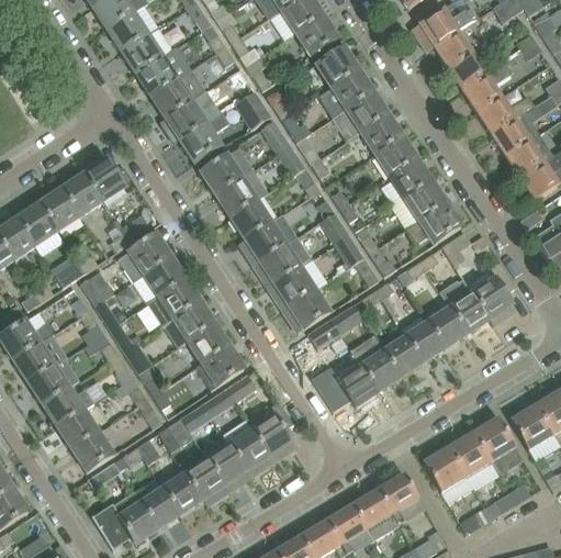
[(102,0),(93,7),(108,29),(134,11),(144,6),(148,2),(146,0),(102,0)]
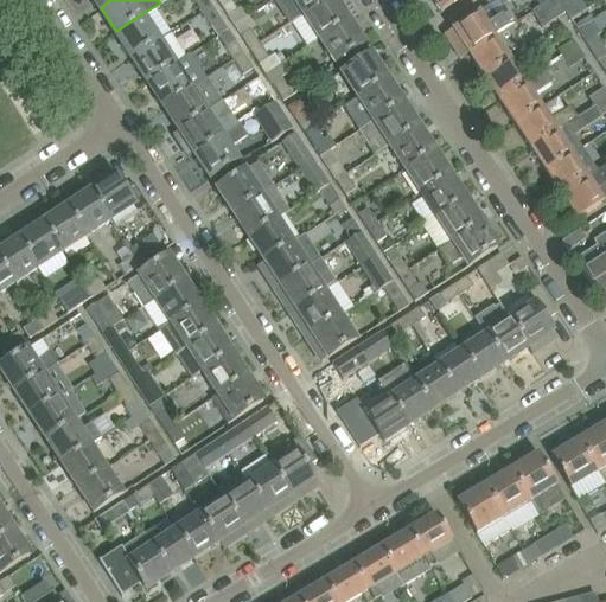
[(228,12),(238,6),(234,0),(219,0),(228,12)]
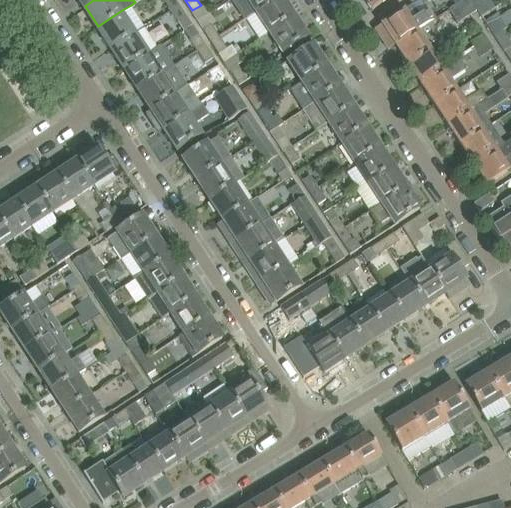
[(231,0),(243,18),(254,11),(253,11),(269,0),(231,0)]
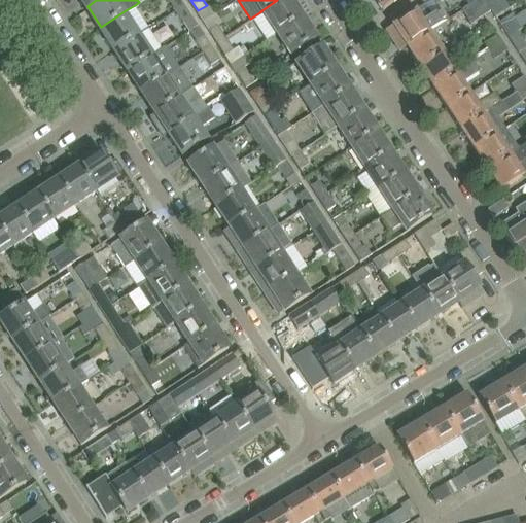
[(303,14),(293,0),(277,0),(260,11),(261,11),(275,32),(303,14)]
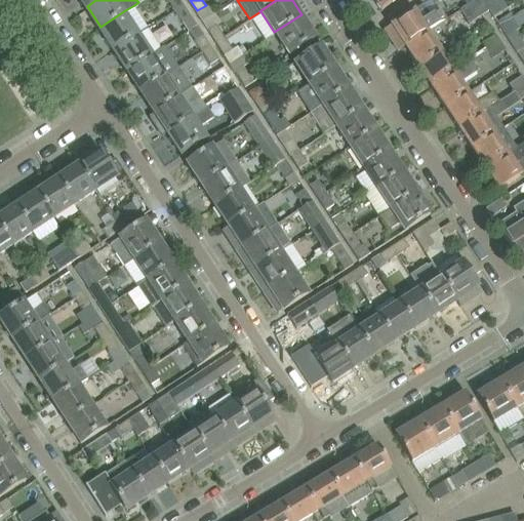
[(376,0),(381,8),(394,0),(376,0)]
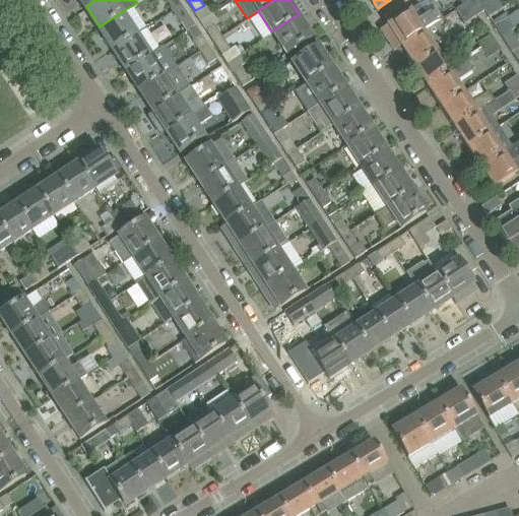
[(468,0),(462,4),(456,8),(466,22),(485,9),(482,4),(479,0),(468,0)]
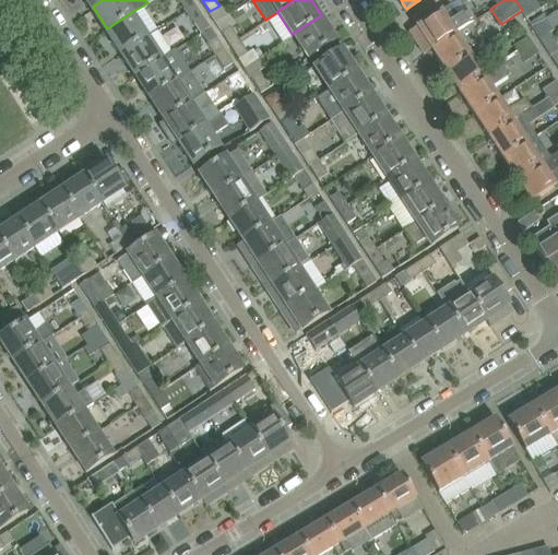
[(210,24),(204,15),(196,3),(191,6),(190,3),(186,7),(194,21),(201,31),(210,24)]
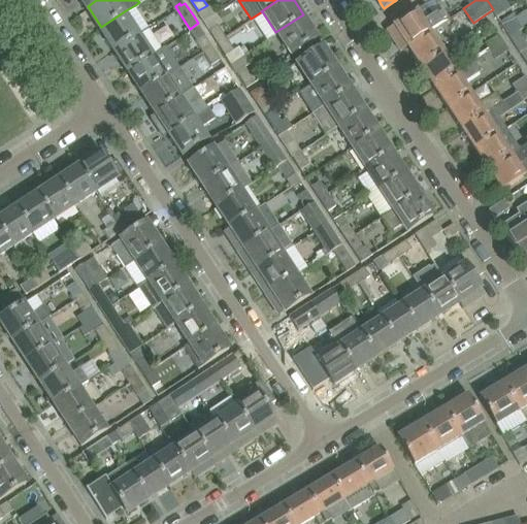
[(135,5),(126,10),(101,27),(114,47),(140,31),(149,26),(135,5)]
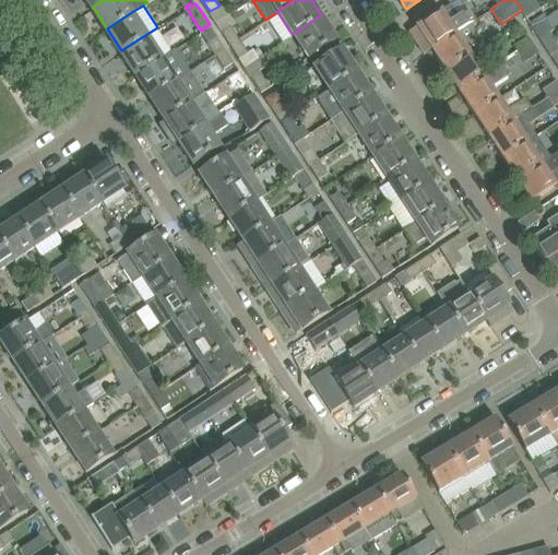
[(442,9),(417,25),(411,30),(419,44),(427,39),(431,47),(456,31),(474,19),(467,9),(450,21),(442,9)]
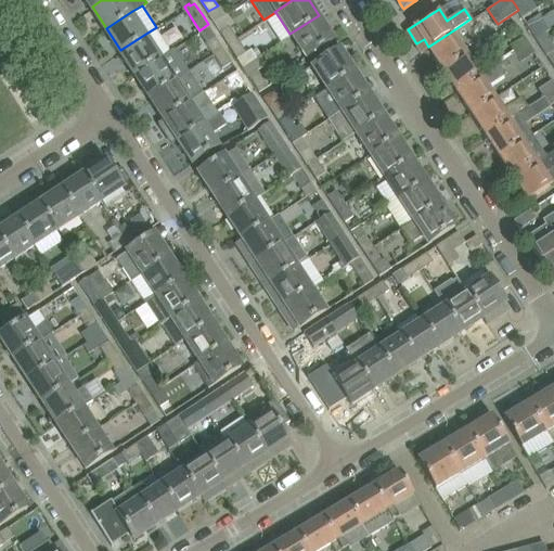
[(526,22),(536,37),(545,30),(553,26),(542,11),(526,22)]
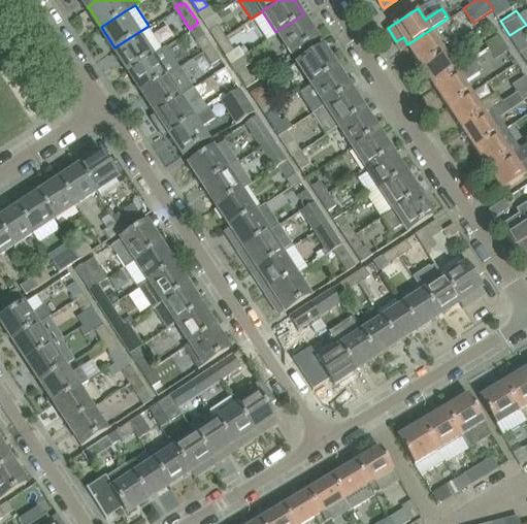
[(318,36),(303,14),(275,32),(290,55),(318,36)]
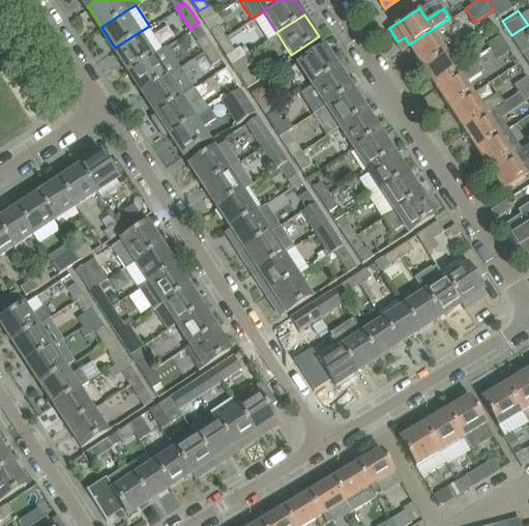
[(433,29),(409,45),(422,65),(446,50),(461,40),(447,20),(433,29)]
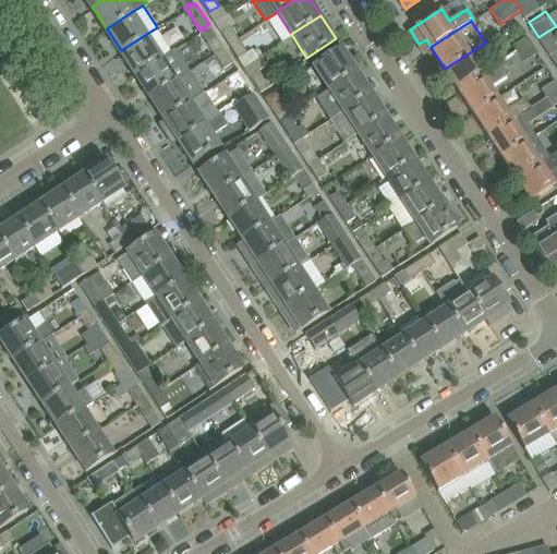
[(231,24),(222,31),(229,41),(233,38),(235,41),(240,38),(231,24)]
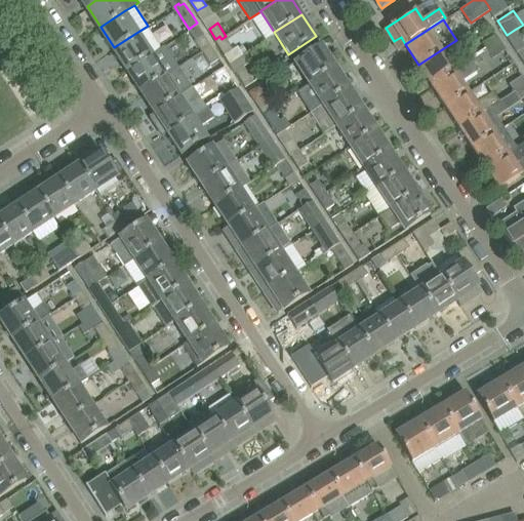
[(148,26),(139,31),(114,47),(128,69),(153,52),(161,46),(148,26)]
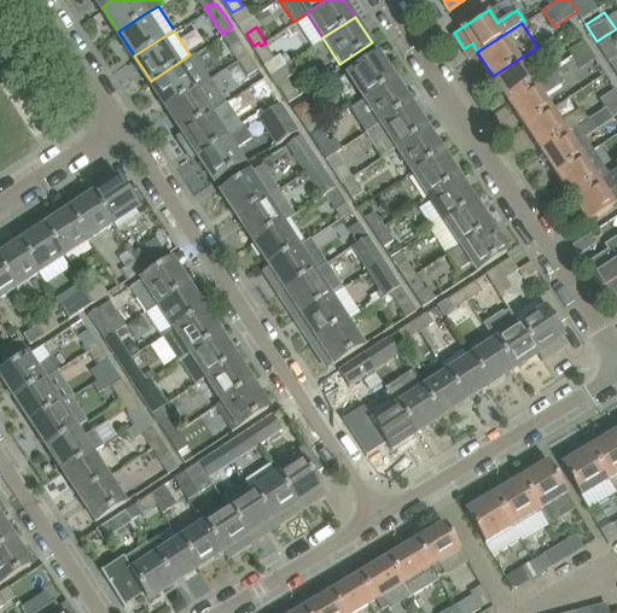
[(616,47),(607,34),(597,41),(609,59),(616,53),(616,47)]
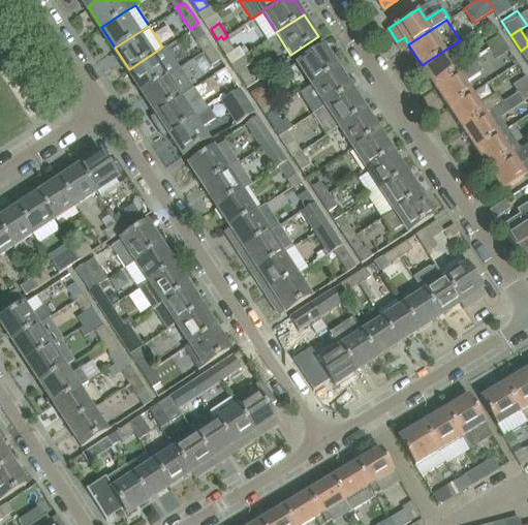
[(209,48),(213,45),(204,32),(195,37),(203,49),(208,45),(209,48)]
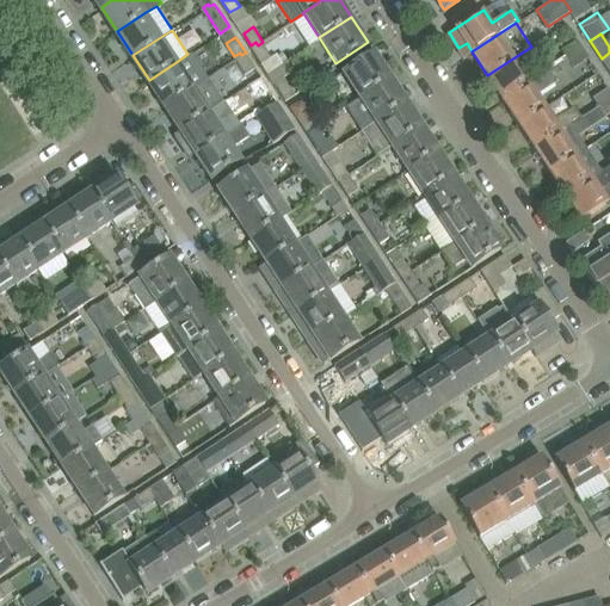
[(561,48),(567,57),(584,47),(578,37),(561,48)]
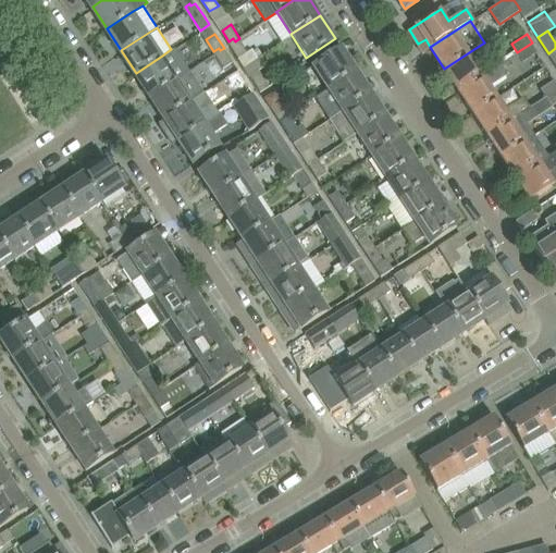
[(237,56),(247,49),(239,38),(235,41),(233,38),(229,41),(237,56)]
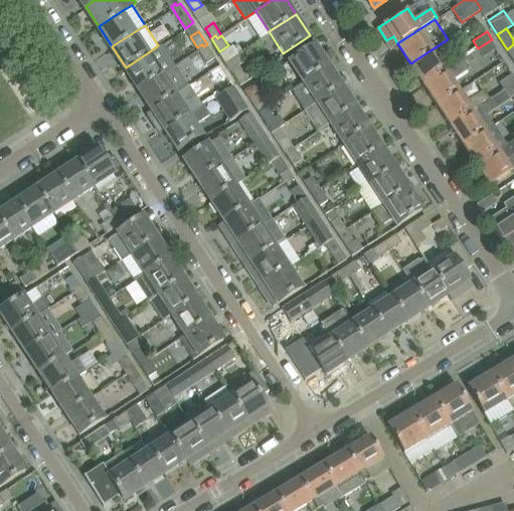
[(497,46),(492,39),(478,48),(483,55),(497,46)]
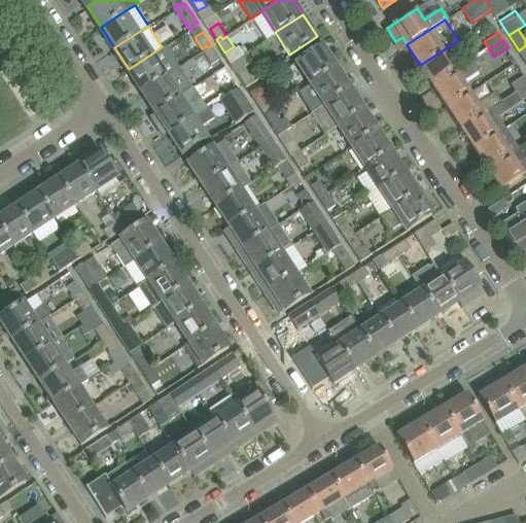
[(162,46),(153,53),(129,69),(142,90),(179,65),(166,44),(162,46)]
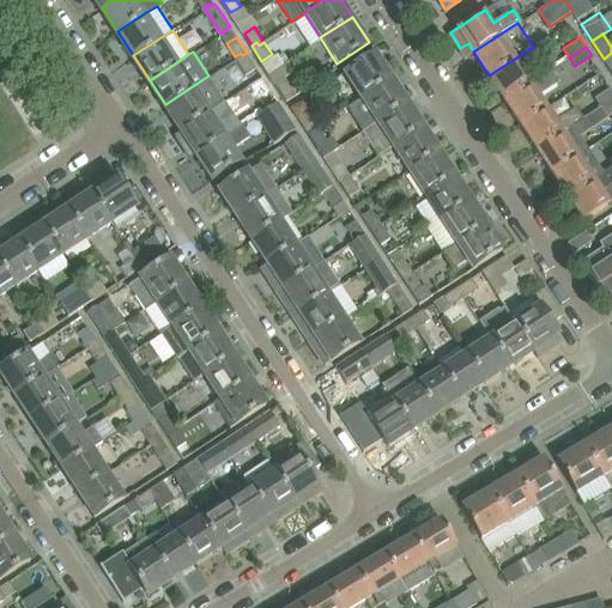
[(255,65),(247,53),(242,55),(241,53),(235,56),(246,72),(255,65)]
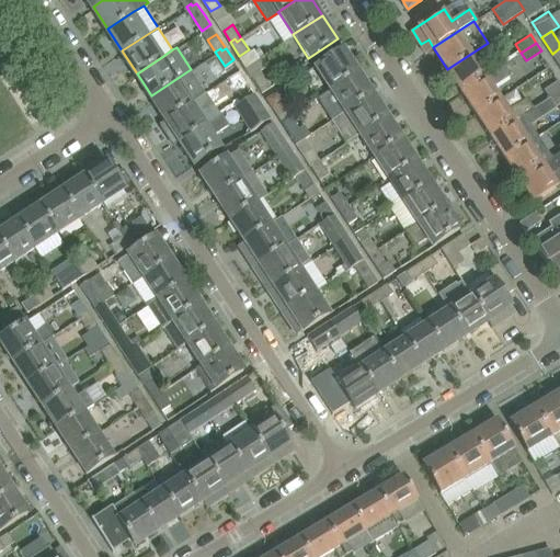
[(328,89),(357,69),(343,48),(313,67),(328,89)]
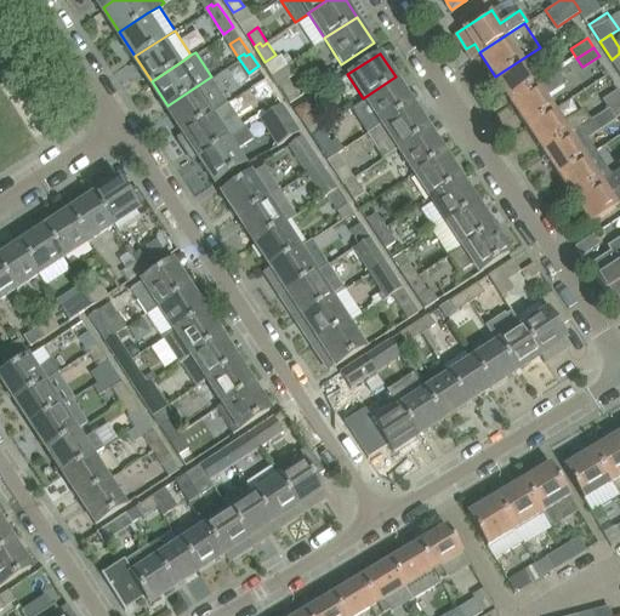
[(539,83),(523,58),(495,77),(512,101),(539,83)]
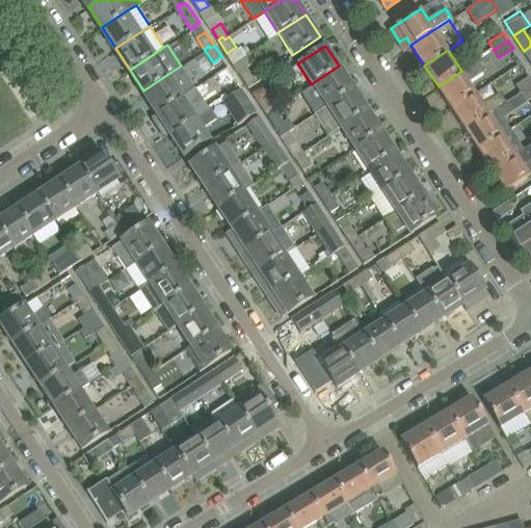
[(461,71),(439,86),(452,107),(476,91),(469,81),(486,71),(480,61),(479,59),(461,71)]
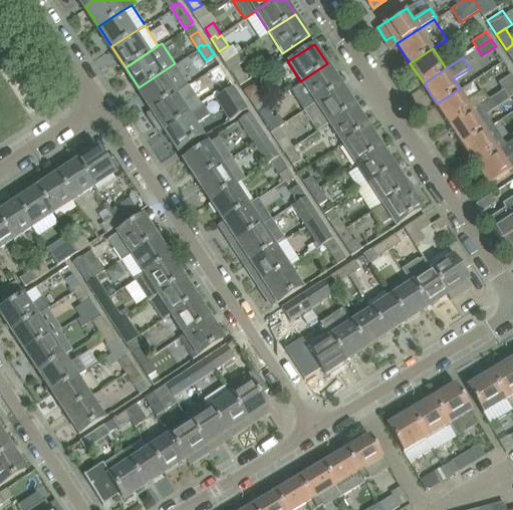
[(230,68),(238,80),(247,74),(239,62),(230,68)]
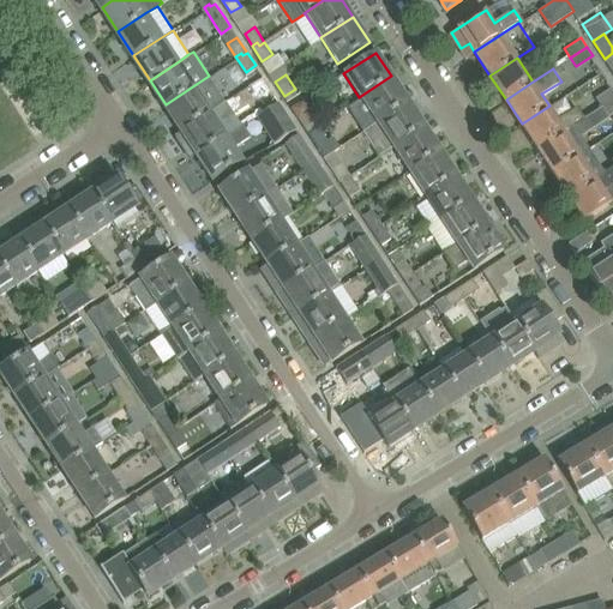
[(166,104),(181,128),(211,109),(224,100),(209,76),(166,104)]
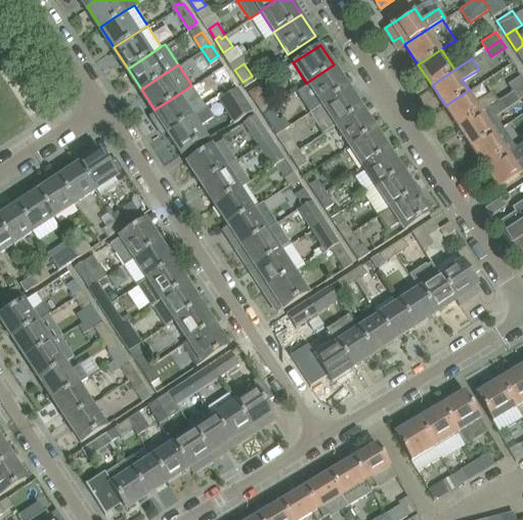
[(348,86),(334,65),(306,83),(319,103),(348,86)]
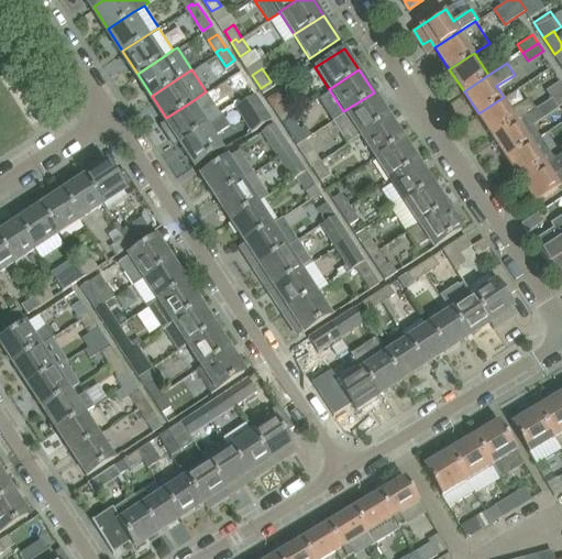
[(246,78),(238,85),(245,96),(250,92),(252,96),(256,92),(246,78)]
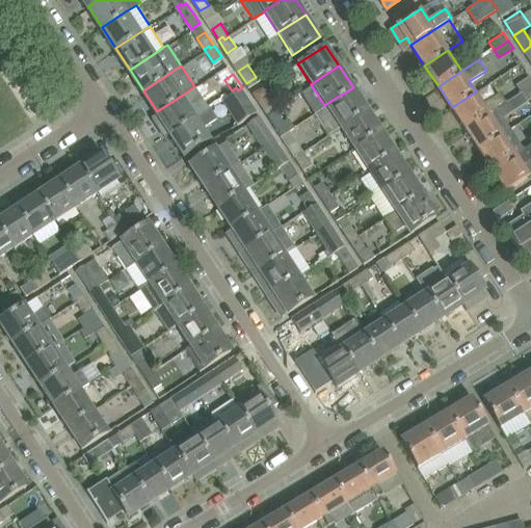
[(516,83),(522,91),(530,85),(530,75),(516,83)]
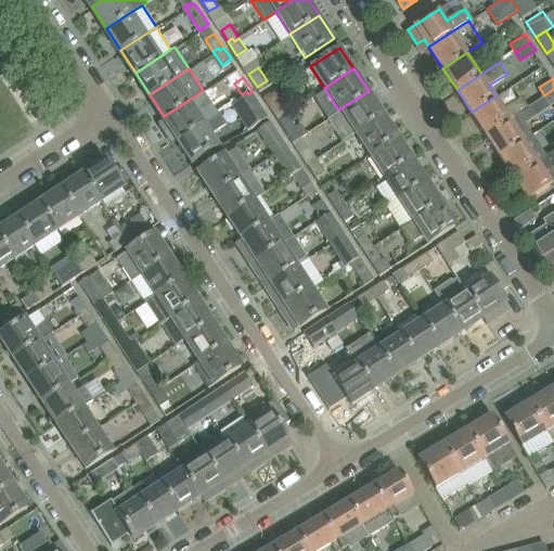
[(553,89),(544,95),(550,103),(553,100),(553,89)]
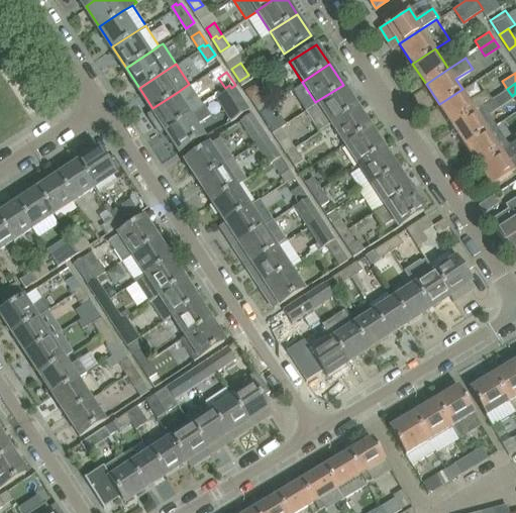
[(153,109),(147,113),(156,125),(162,122),(166,129),(204,104),(190,84),(189,84),(178,92),(152,108),(152,109),(153,109)]
